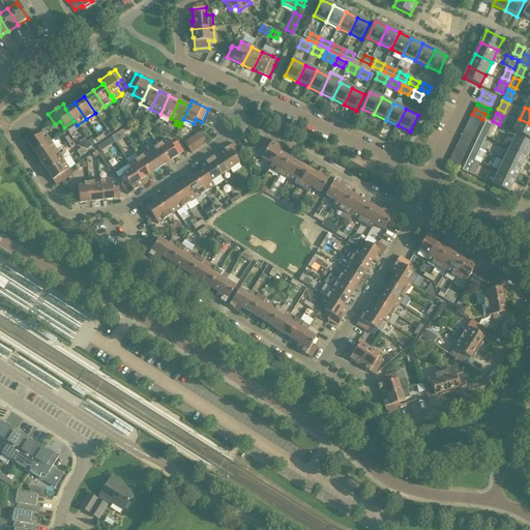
[(470,120),(479,124),(482,119),(472,114),(470,120)]
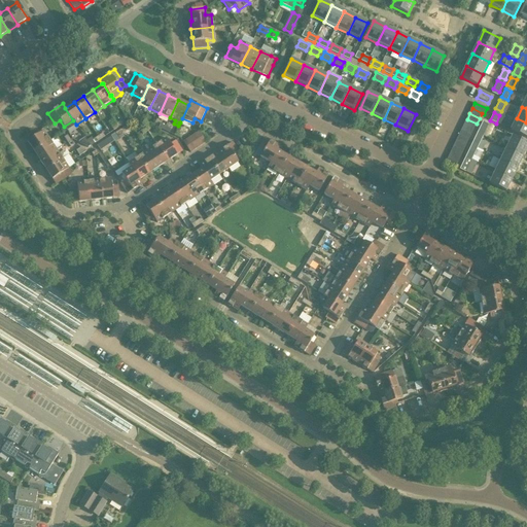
[(526,138),(526,123),(517,118),(511,131),(526,138)]
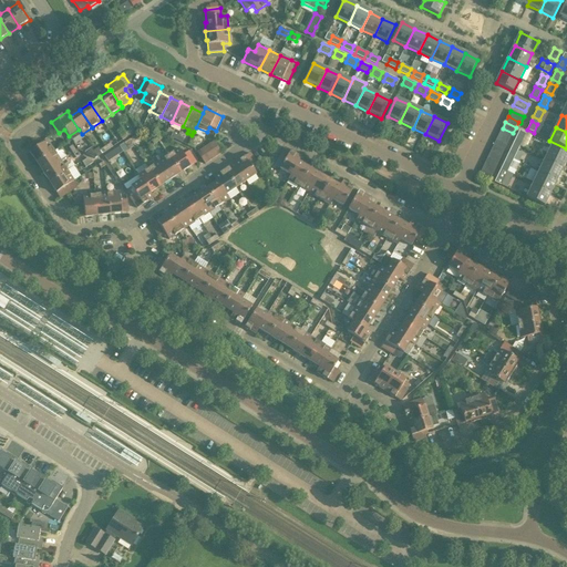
[(513,133),(503,129),(500,134),(511,138),(513,133)]
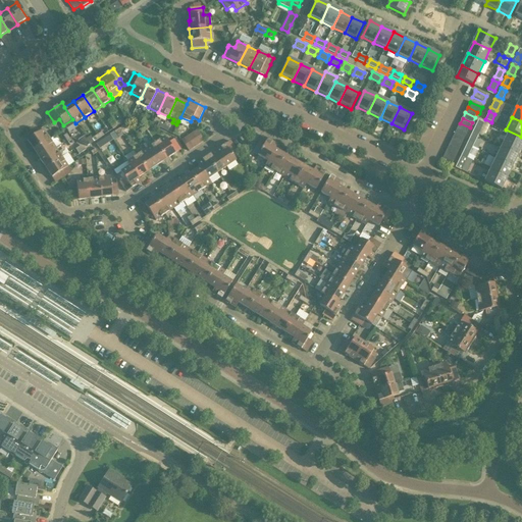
[(169,127),(158,123),(157,126),(167,132),(169,127)]
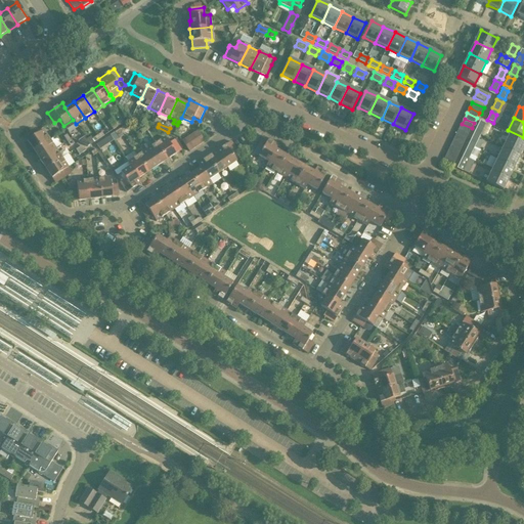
[(460,129),(469,134),(472,128),(462,124),(460,129)]
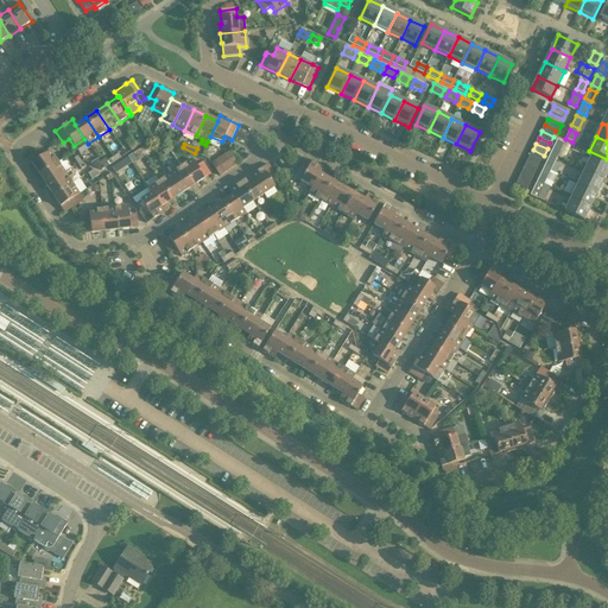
[(550,154),(557,157),(561,150),(562,150),(558,157),(569,163),(572,154),(568,152),(555,145),(550,154)]
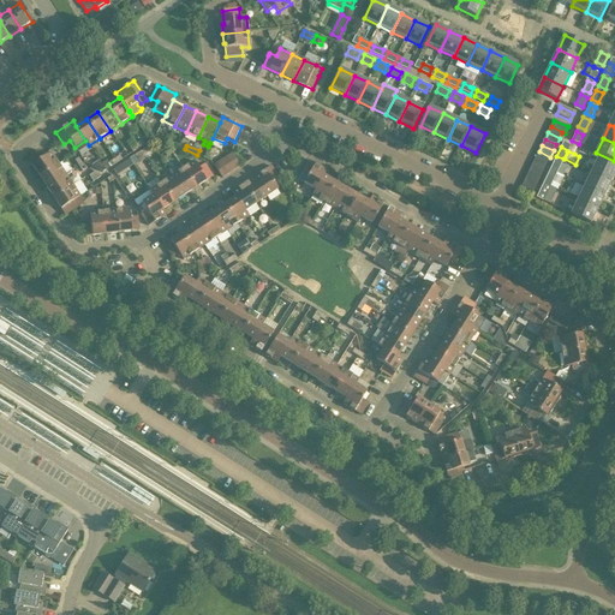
[(28,160),(31,166),(39,177),(59,163),(51,153),(43,157),(40,151),(28,160)]
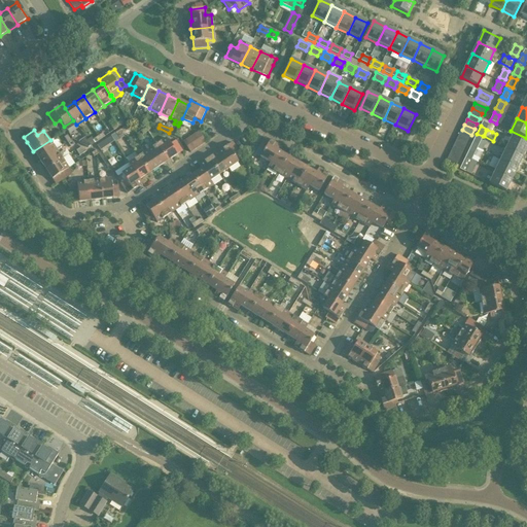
[(459,135),(468,140),(471,135),(462,130),(459,135)]
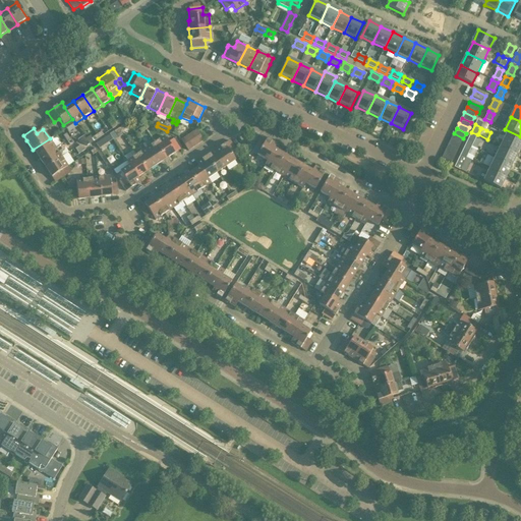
[(118,138),(116,135),(120,132),(118,129),(114,132),(109,134),(113,141),(118,138)]
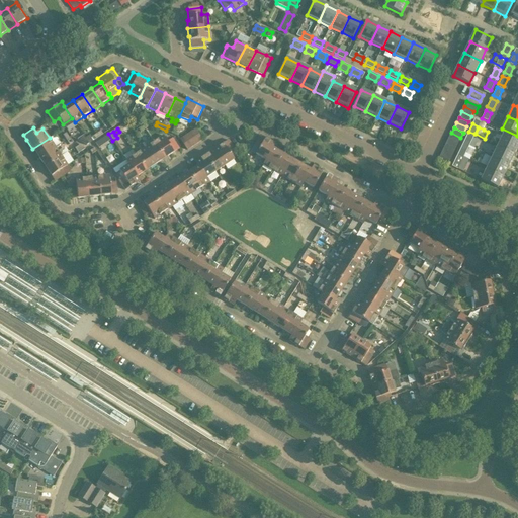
[(190,133),(197,144),(202,140),(195,128),(190,133)]
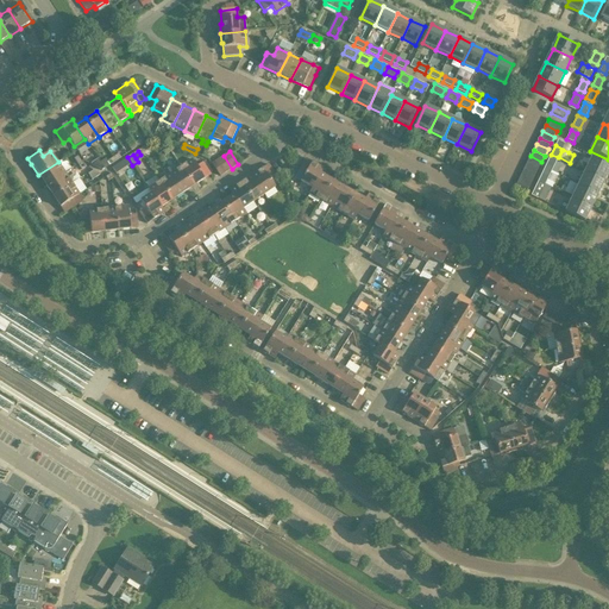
[(232,169),(224,156),(218,159),(226,173),(232,169)]
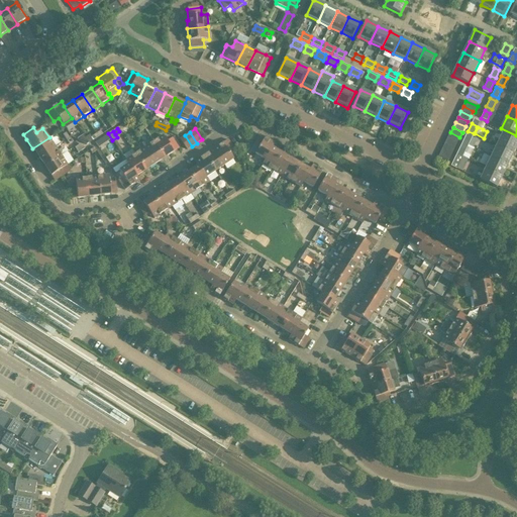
[(448,138),(457,142),(459,137),(450,132),(448,138)]
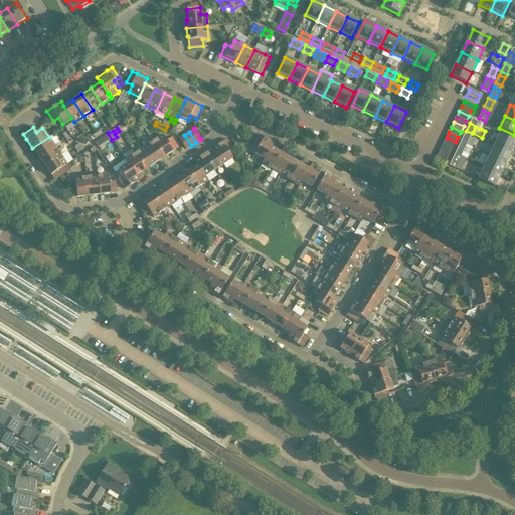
[(514,144),(514,139),(501,133),(496,145),(511,152),(514,144)]
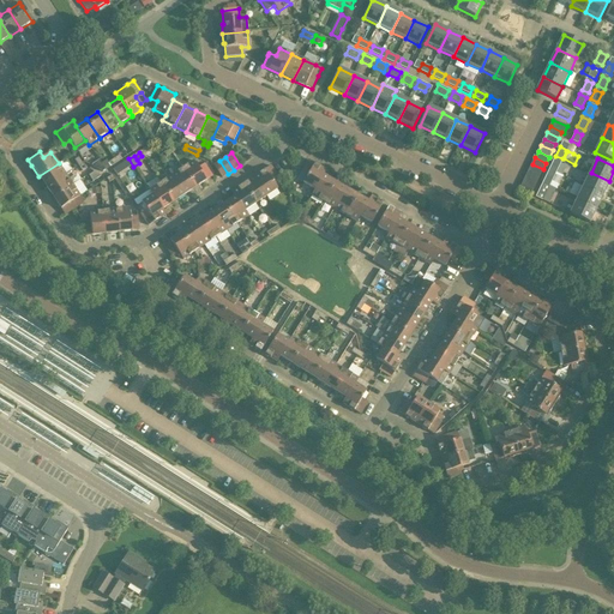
[(106,170),(110,167),(108,163),(106,160),(101,163),(106,170)]
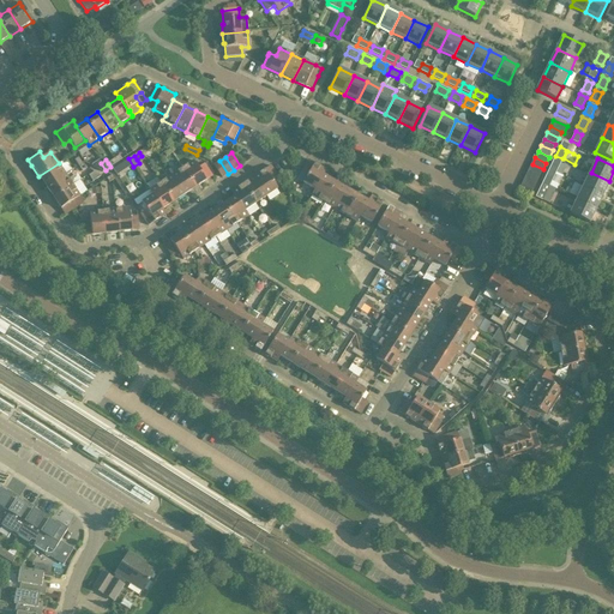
[(326,170),(308,160),(301,173),(307,176),(302,184),(314,191),(323,176),(326,170)]
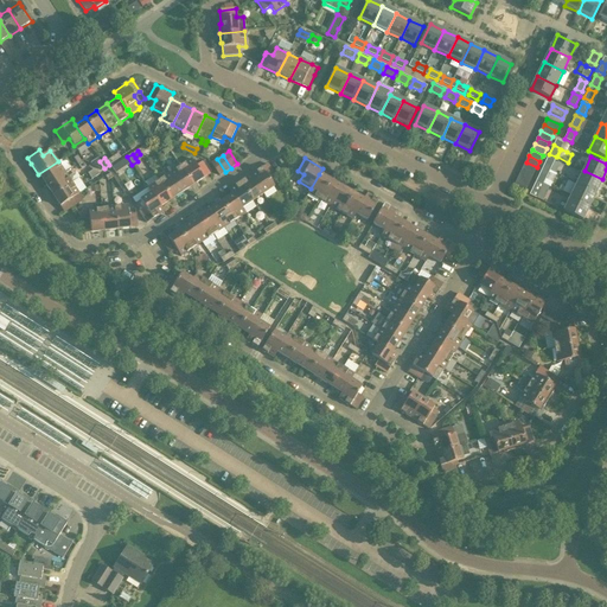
[(543,167),(549,171),(554,161),(547,158),(543,167)]
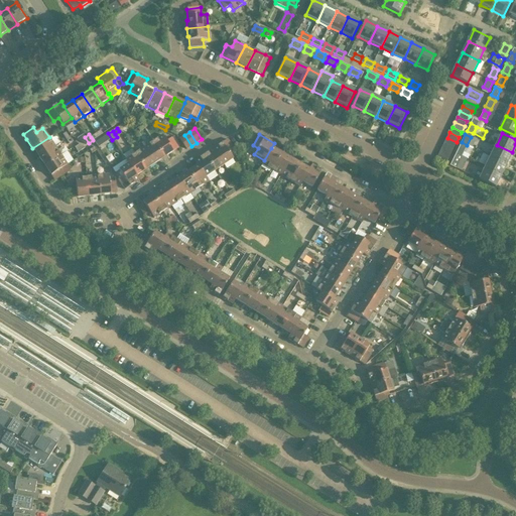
[(89,143),(85,137),(83,135),(77,139),(77,140),(85,144),(89,143)]
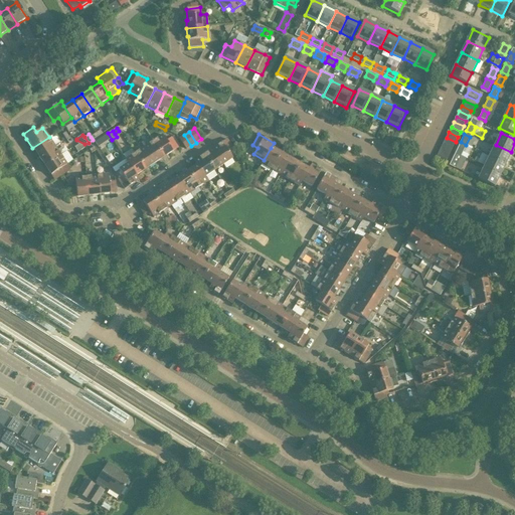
[(171,138),(166,141),(162,135),(153,141),(163,157),(178,148),(171,138)]
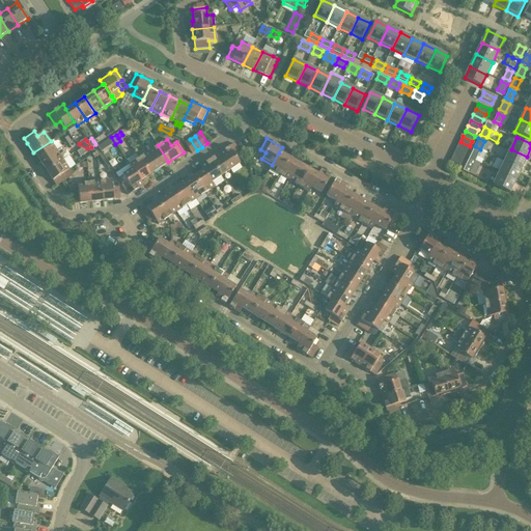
[(197,150),(190,139),(185,142),(192,154),(197,150)]
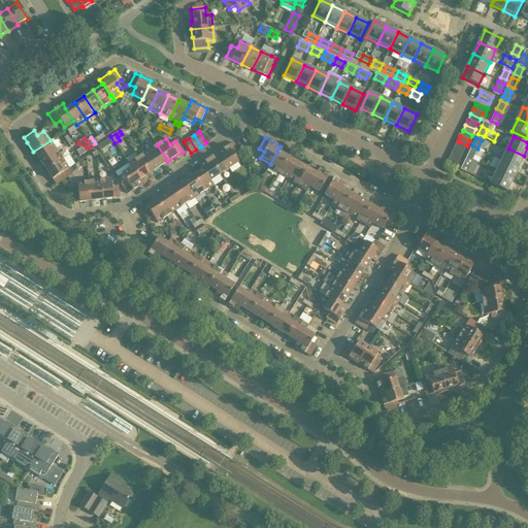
[(39,161),(57,150),(51,140),(33,152),(39,161)]
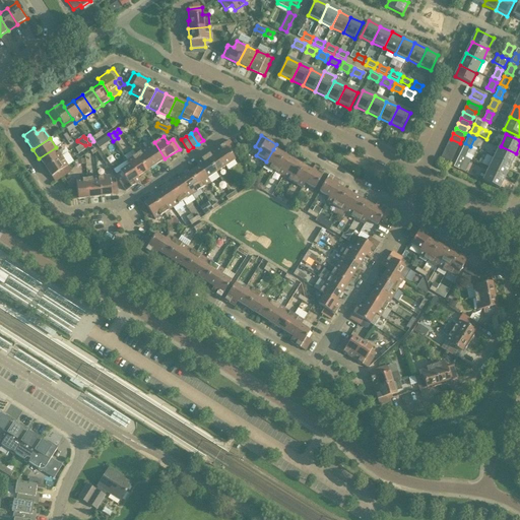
[(448,144),(457,149),(460,143),(451,139),(448,144)]
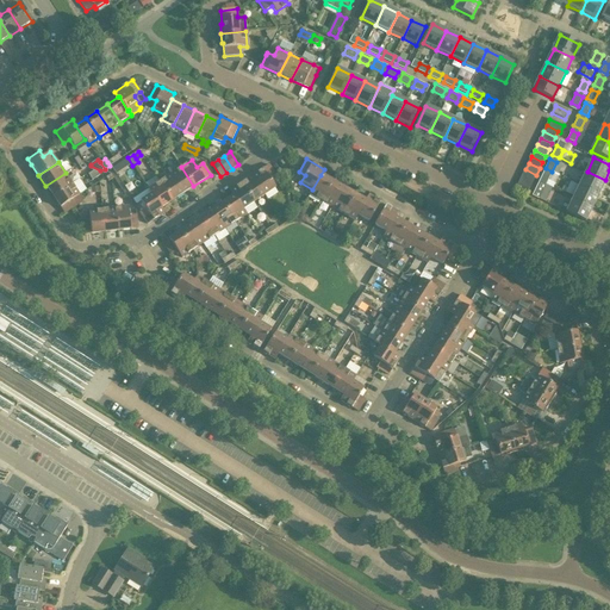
[(268,166),(262,169),(251,176),(265,195),(275,188),(271,181),(277,178),(268,166)]
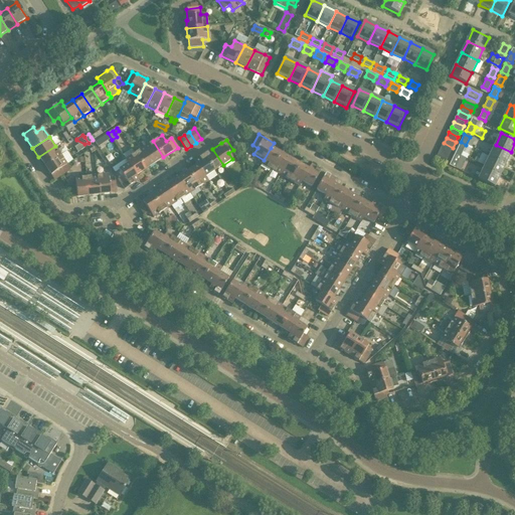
[(153,141),(144,148),(154,164),(163,157),(153,141)]
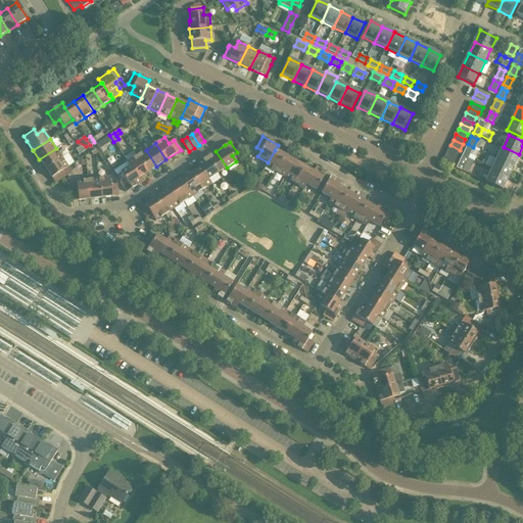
[(447,150),(458,155),(460,150),(450,145),(447,150)]
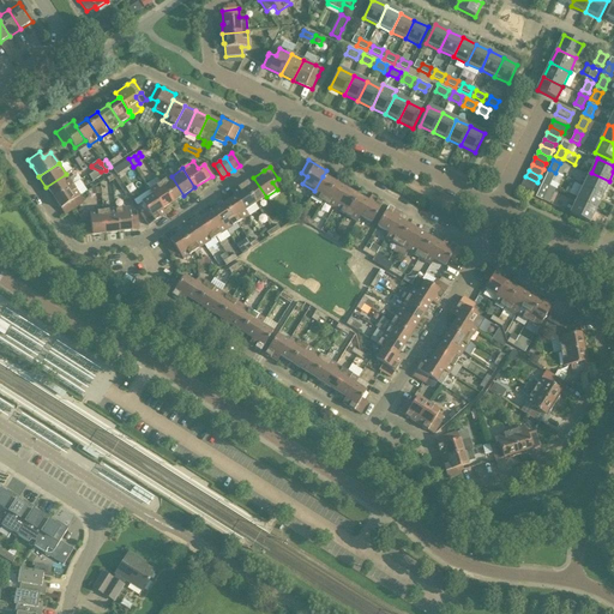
[(609,181),(591,173),(584,186),(603,196),(609,181)]
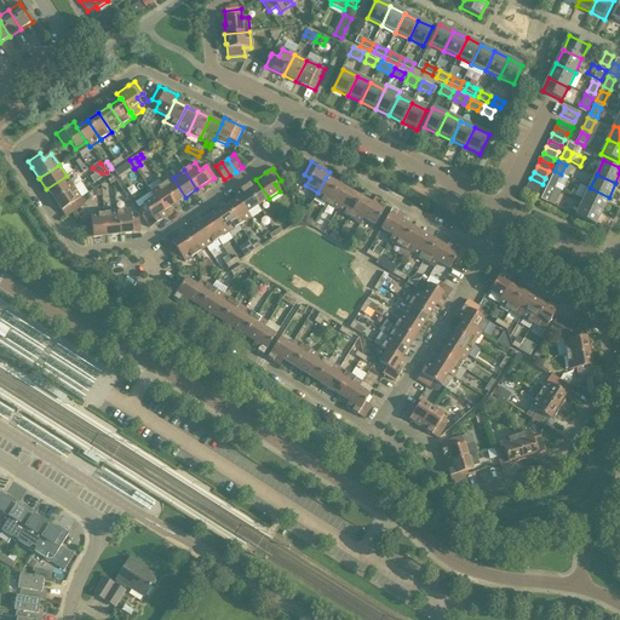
[(53,200),(73,187),(67,176),(46,189),(53,200)]
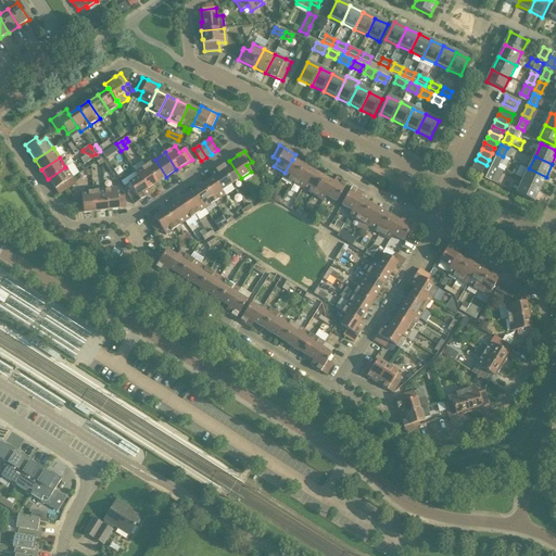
[(491,165),(497,168),(501,160),(495,158),(491,165)]
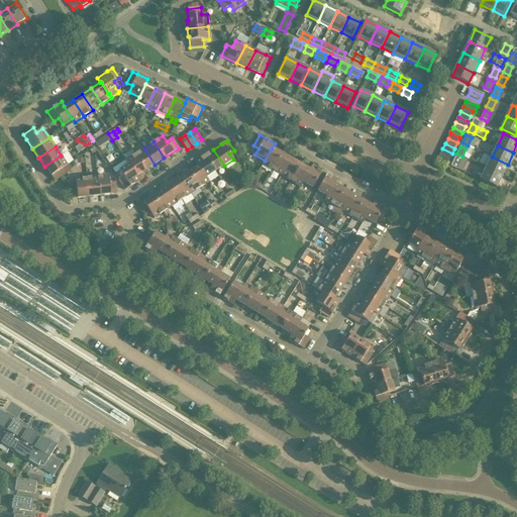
[(144,148),(134,154),(145,171),(154,165),(144,148)]
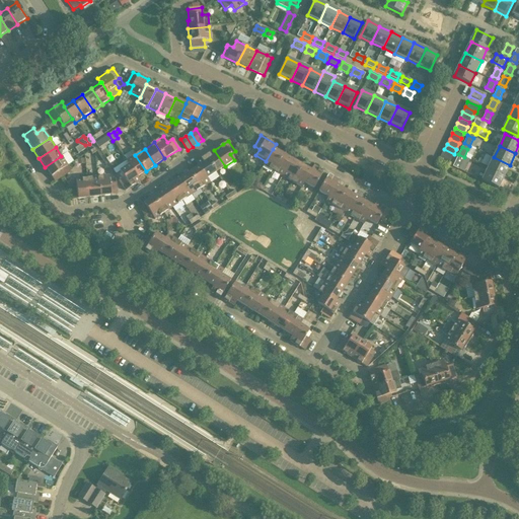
[(273,171),(283,154),(273,149),(266,161),(263,165),(273,171)]
